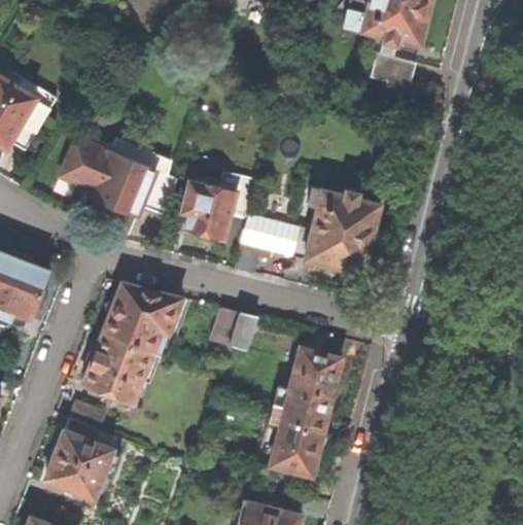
[(427,0),(365,0),(362,12),(346,8),(342,27),(381,36),(380,41),(393,45),(394,40),(417,45),(425,9),(427,0)]
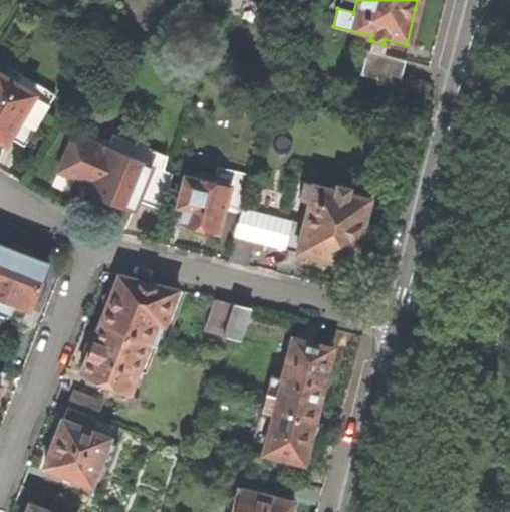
[(404,60),(364,50),(358,75),(398,85),(404,60)]
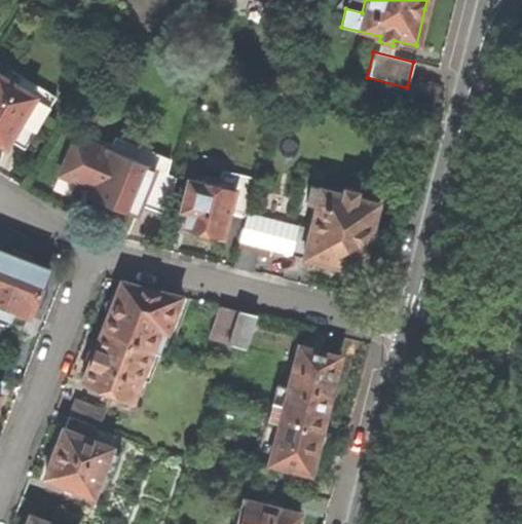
[(8,141),(23,149),(50,101),(5,72),(2,76),(0,75),(0,145),(4,148),(8,141)]
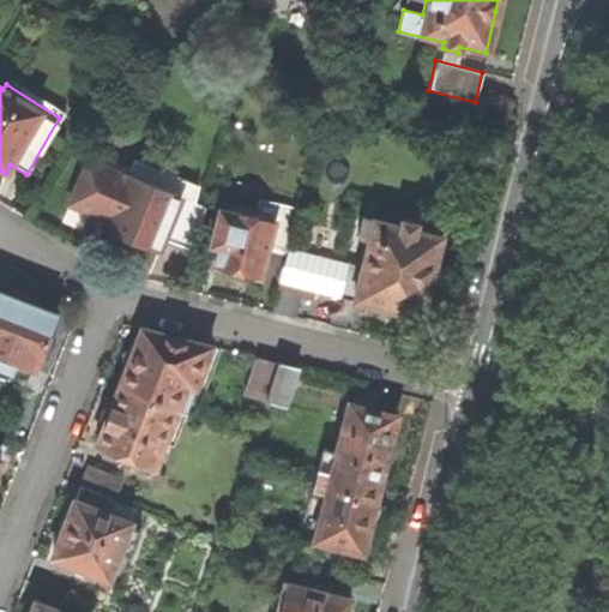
[(162,239),(191,252),(203,207),(144,183),(150,168),(134,161),(127,175),(124,174),(100,231),(134,244),(156,252),(162,239)]
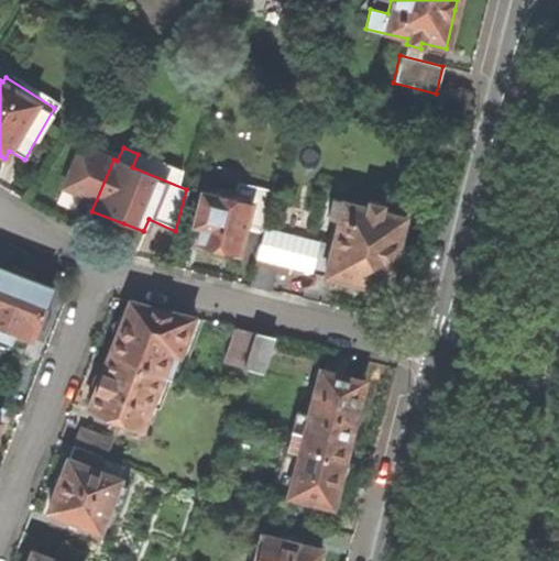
[(210,249),(237,255),(243,228),(260,233),(270,191),(238,183),(233,201),(198,191),(190,226),(199,228),(195,244),(210,249)]
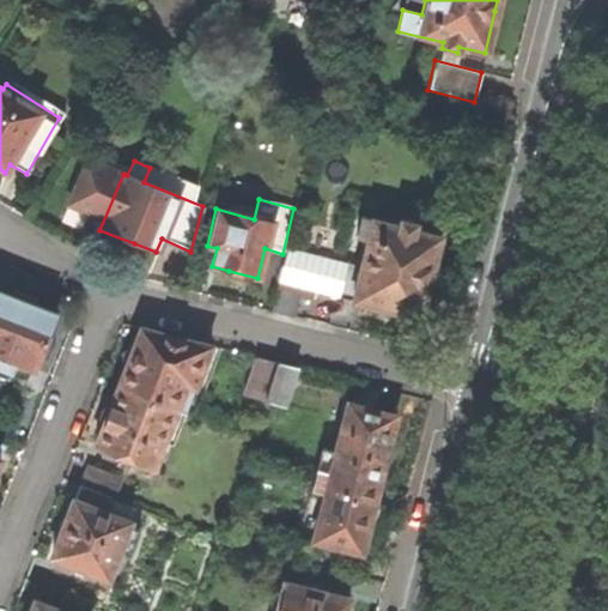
[(350,302),(418,320),(430,276),(439,239),(413,231),(414,225),(399,222),(397,228),(360,218),(356,239),(366,241),(350,302)]
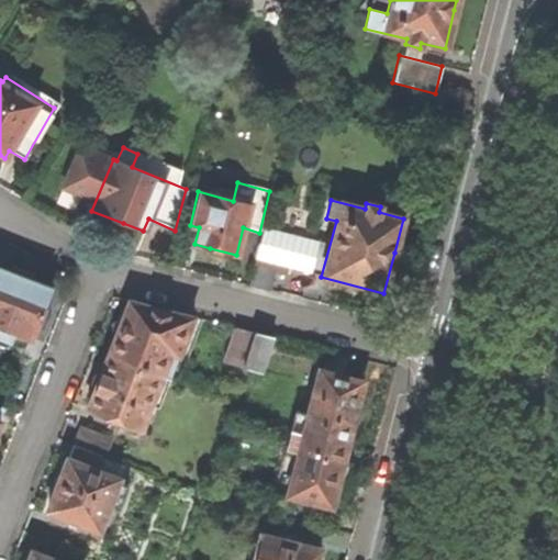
[(267,262),(297,269),(304,237),(276,230),(267,262)]
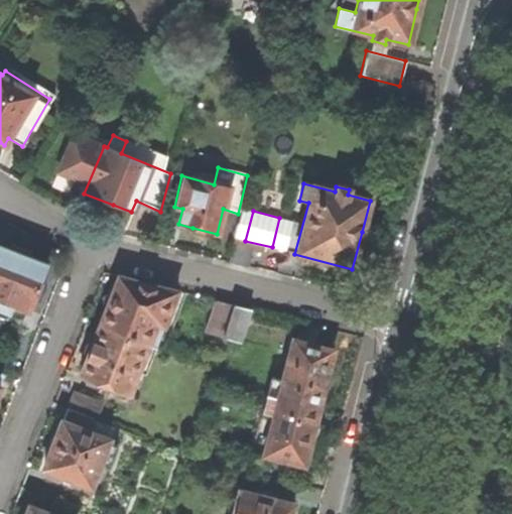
[(0,302),(9,305),(26,312),(36,287),(44,266),(29,260),(29,258),(26,254),(11,248),(6,249),(6,251),(0,249),(0,302)]
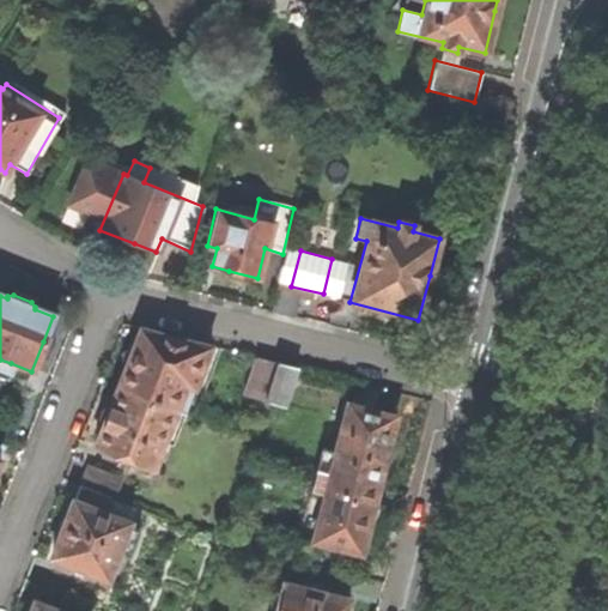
[(123,371),(115,391),(174,412),(183,388),(190,391),(193,391),(207,350),(171,340),(139,332),(131,350),(122,354),(119,363),(123,371)]
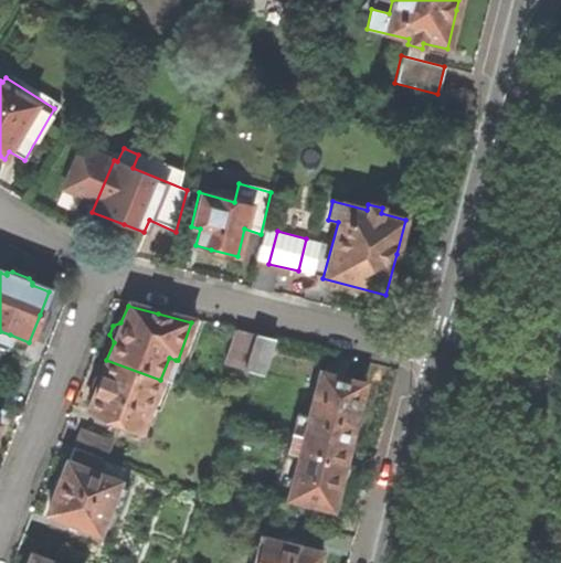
[(0,347),(4,349),(10,335),(0,331),(0,347)]
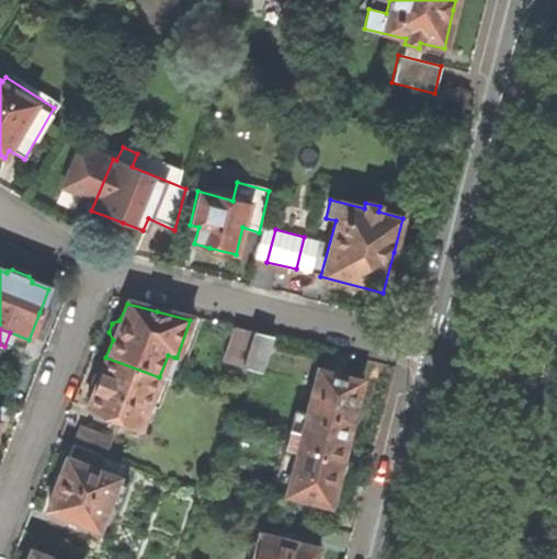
[(250,335),(232,331),(222,364),(240,368),(250,335)]
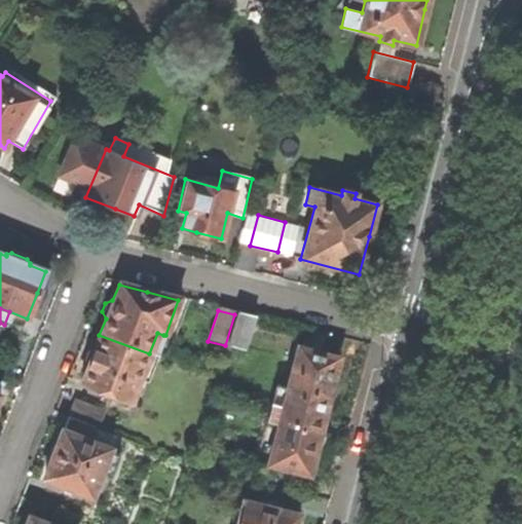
[(253,319),(234,314),(225,345),(243,350),(253,319)]
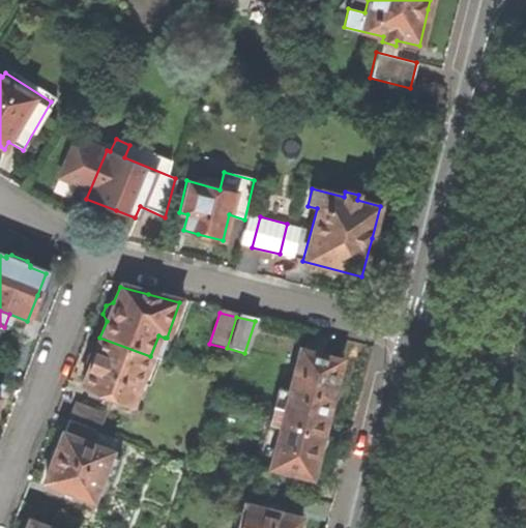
[(158,335),(150,356),(156,359),(165,338),(158,335)]
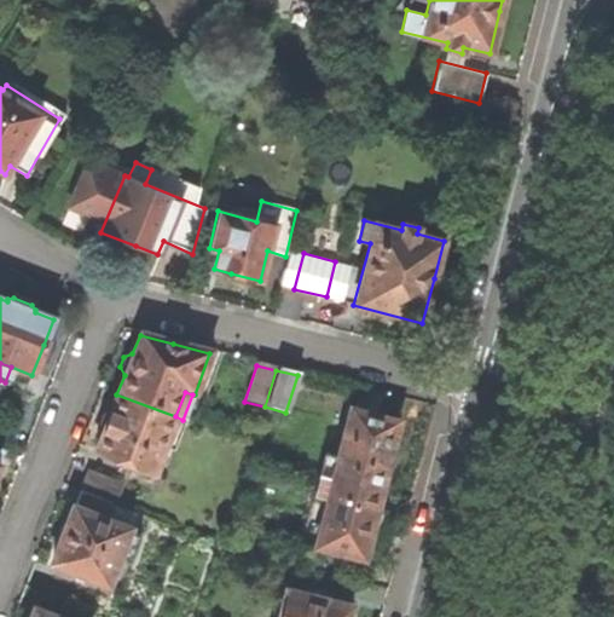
[(102,434),(93,455),(151,477),(175,416),(116,395),(109,413),(105,413),(102,415),(99,420),(97,426),(98,428),(98,431),(102,434)]
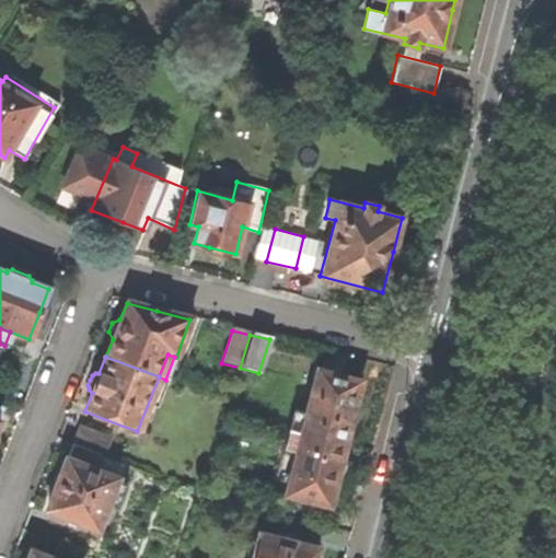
[(310,397),(354,408),(359,383),(334,378),(315,372),(310,397)]
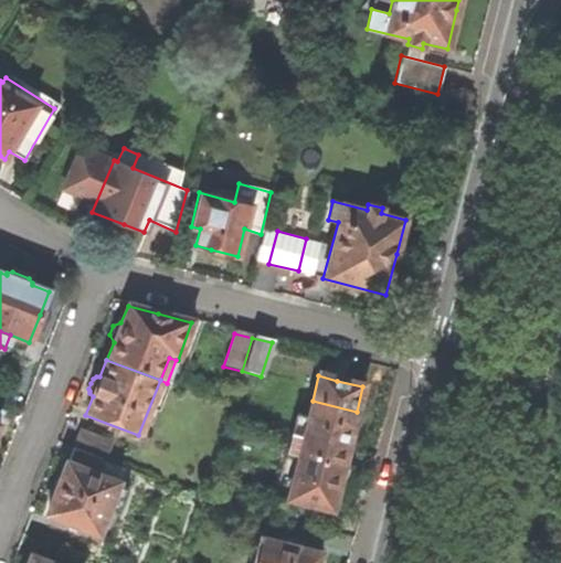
[(307,420),(303,439),(346,450),(351,431),(357,429),(358,422),(355,418),(357,412),(313,401),(307,420)]
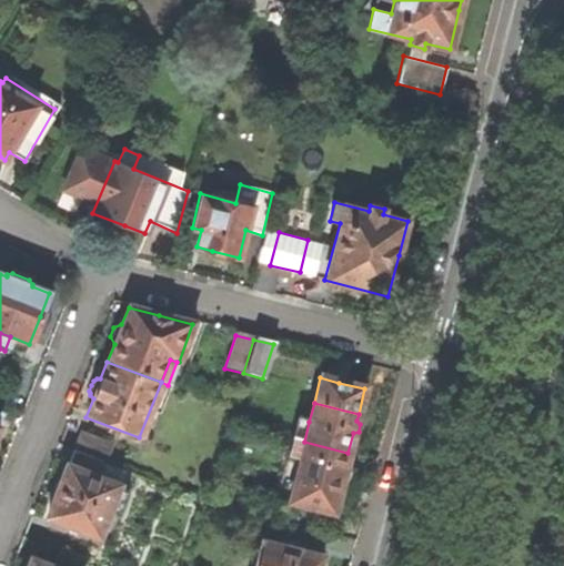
[(292,438),(304,442),(309,422),(296,418),(292,438)]
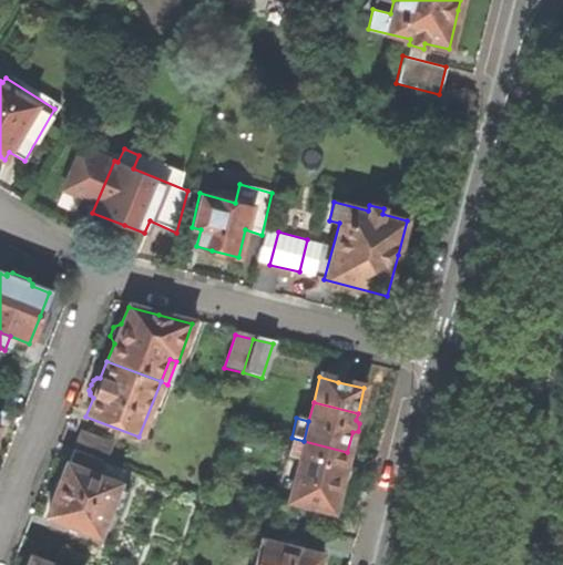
[(78,435),(71,453),(100,464),(103,465),(110,448),(78,435)]
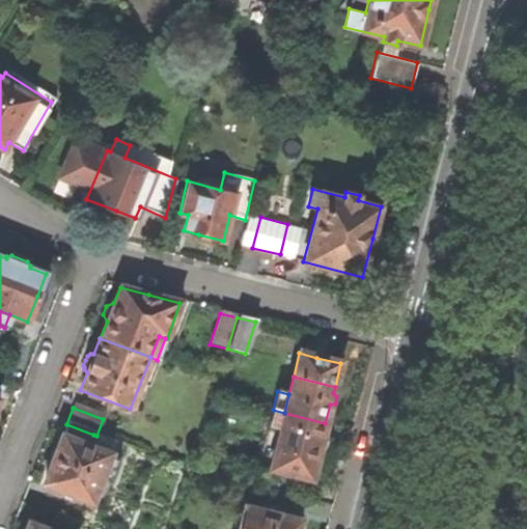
[(279,430),(284,413),(273,410),(268,427),(279,430)]
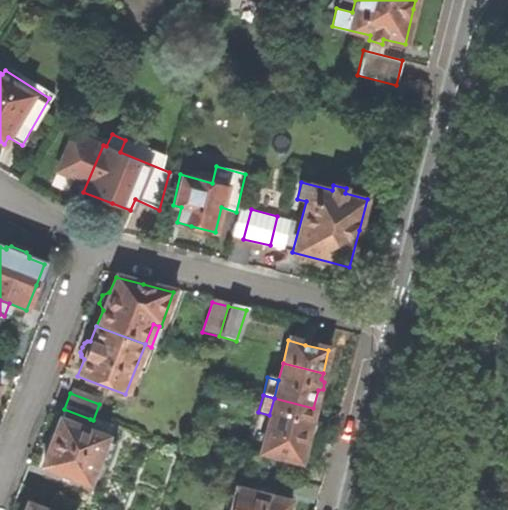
[(265,431),(305,441),(306,436),(311,434),(312,430),(313,427),(310,423),(313,408),(274,398),(269,415),(265,431)]
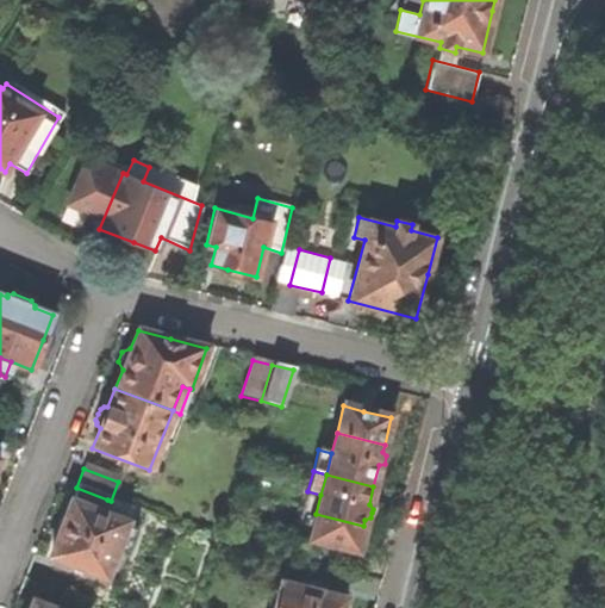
[(101,514),(107,500),(76,488),(70,502),(101,514)]
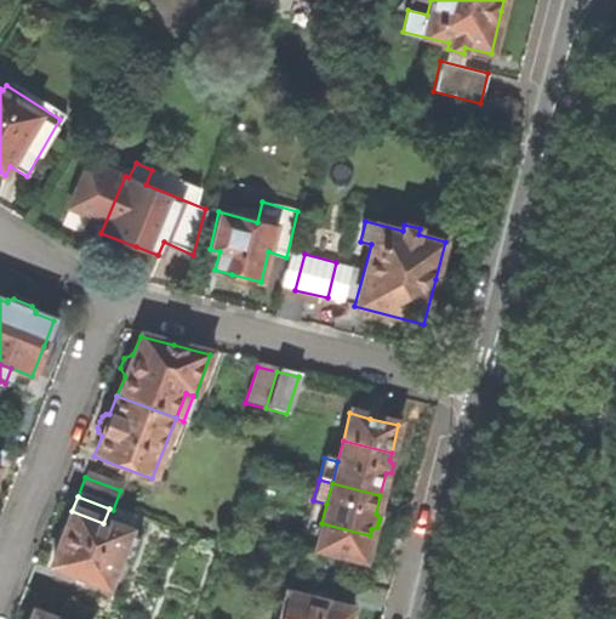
[(113,510),(109,509),(103,523),(129,533),(135,518),(113,510)]
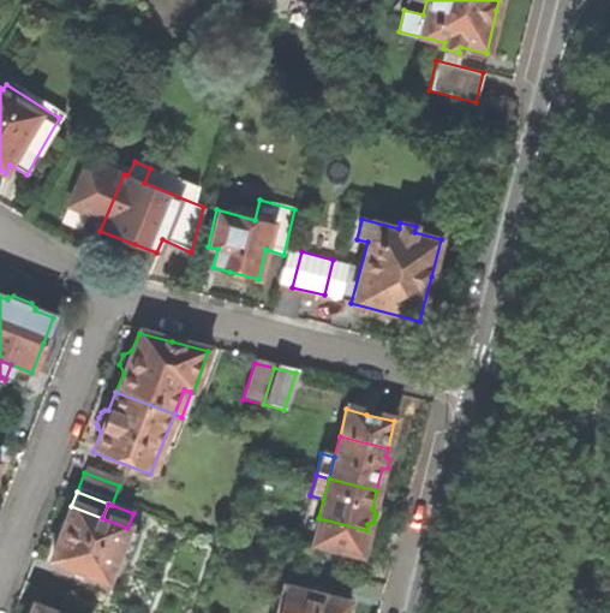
[(117,554),(126,531),(127,528),(102,518),(71,506),(59,539),(49,560),(106,583),(117,554)]
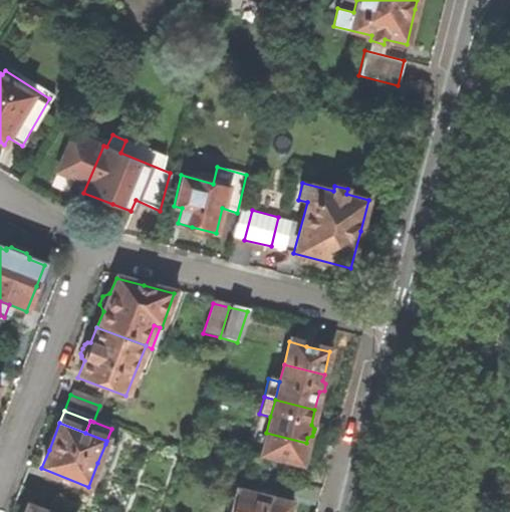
[(303,456),(306,443),(266,433),(260,457),(300,467),(303,456)]
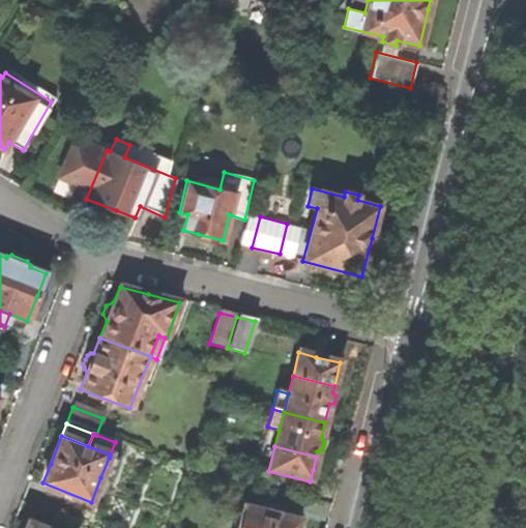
[(118,461),(109,458),(100,477),(111,481),(118,461)]
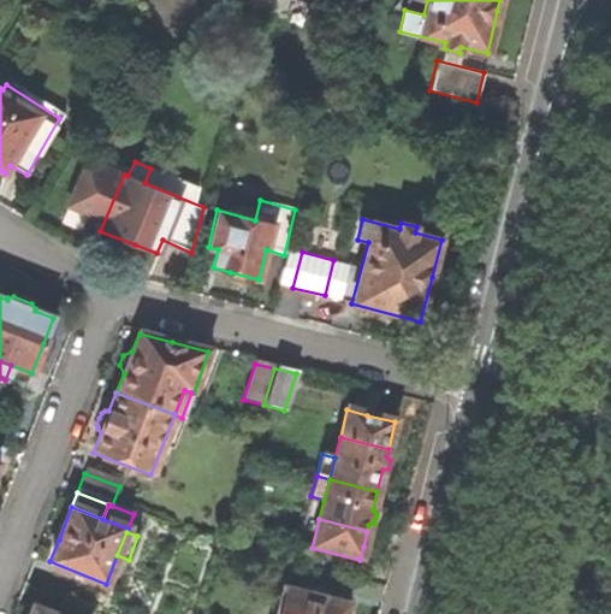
[(346,559),(315,550),(309,571),(342,579),(346,559)]
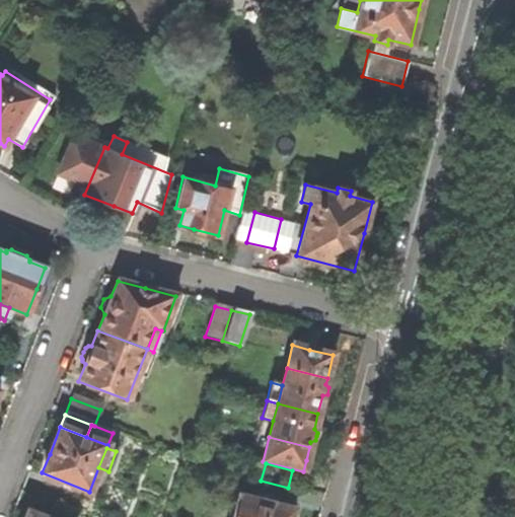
[(291,516),(293,510),(239,496),(233,516),(291,516)]
